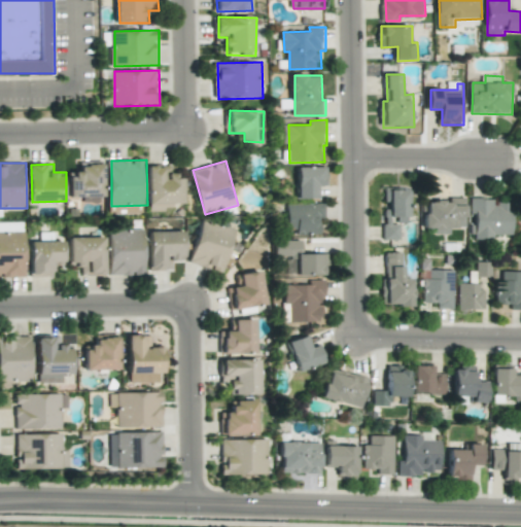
[(106,164),(82,165),(82,172),(71,172),(72,198),(87,197),(87,201),(108,201),(106,164)]
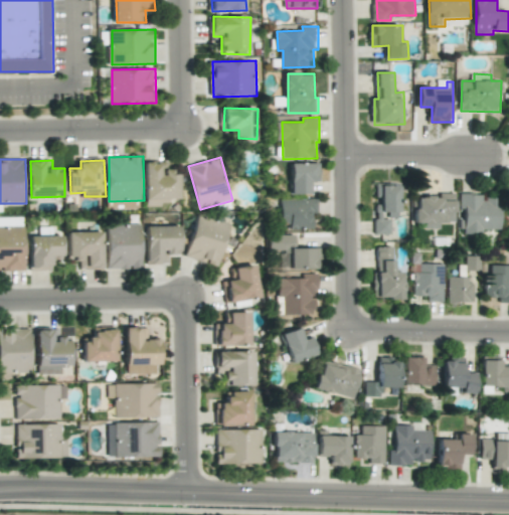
[(147,163),(147,199),(182,198),(182,174),(173,174),(173,162),(147,163)]
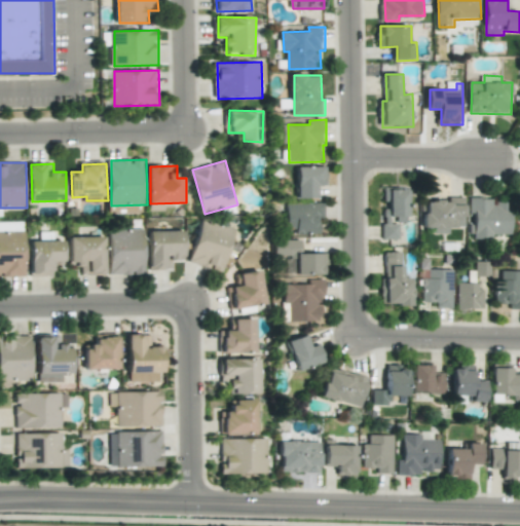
[(300,198),(322,198),(321,185),(330,185),(329,166),(299,166),(300,198)]
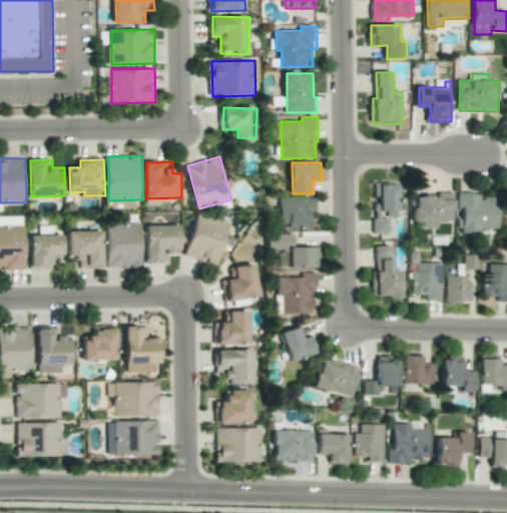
[(392,234),(392,217),(402,217),(402,184),(378,184),(378,196),(383,196),(383,203),(377,203),(377,234),(392,234)]
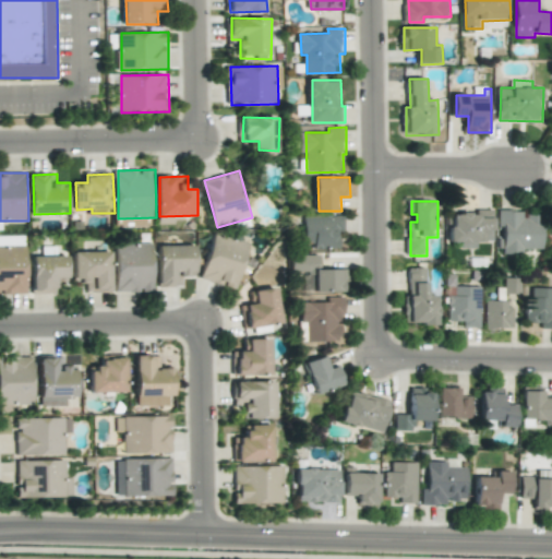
[(452,241),(464,242),(464,249),(481,249),(481,241),(498,241),(498,210),(480,210),(480,214),(453,214),(452,241)]
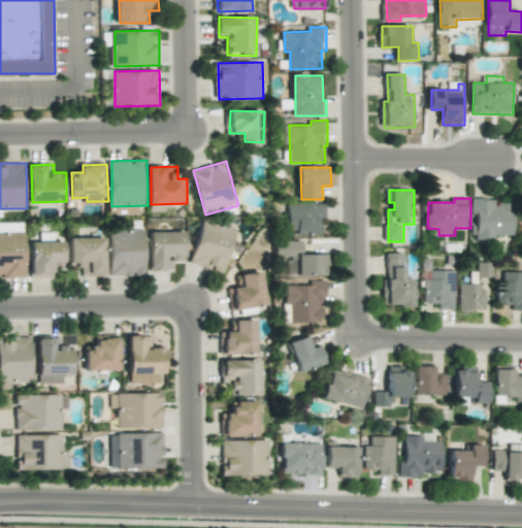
[(498,235),(517,235),(516,203),(498,203),(498,199),(476,199),(477,240),(498,240),(498,235)]
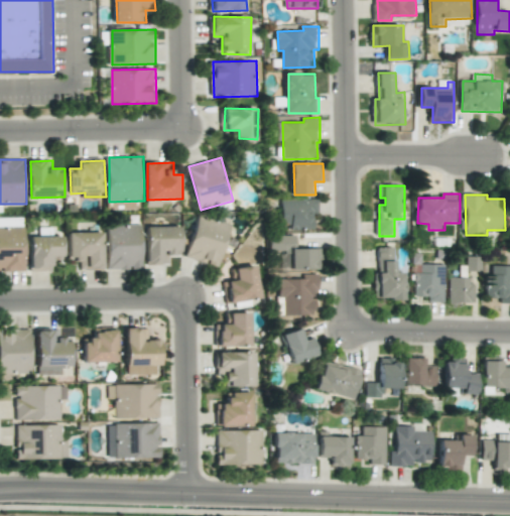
[(283,200),(284,225),(293,225),(293,231),(316,230),(316,214),(322,214),(322,199),(283,200)]
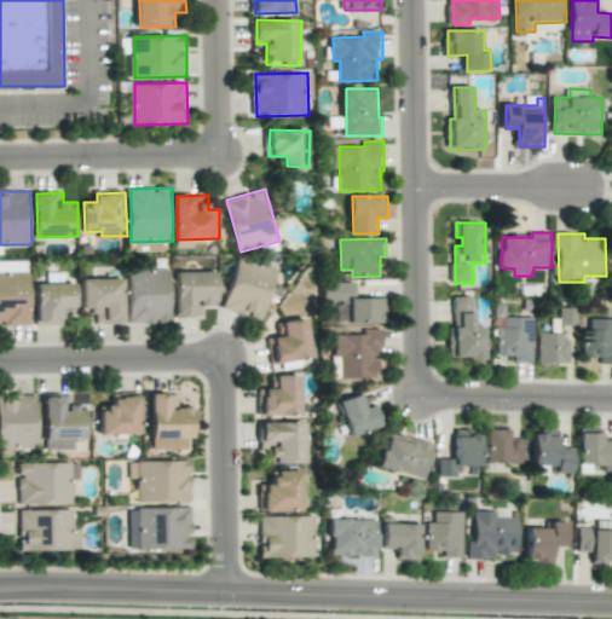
[(226,310),(266,320),(281,268),(241,258),(226,310)]
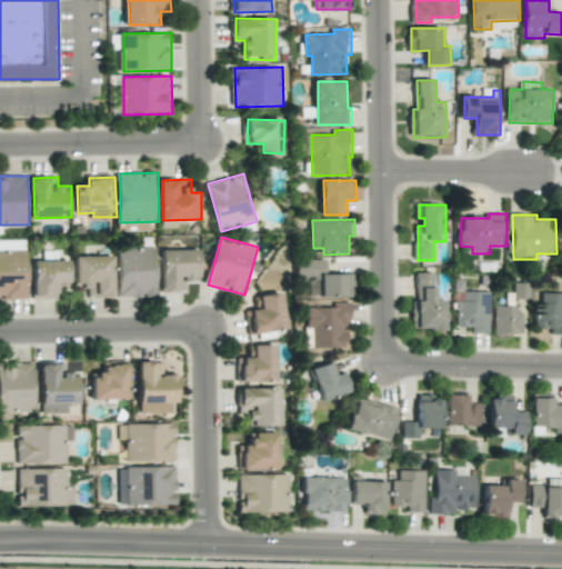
[(0,249),(28,249),(28,240),(0,240),(0,249)]
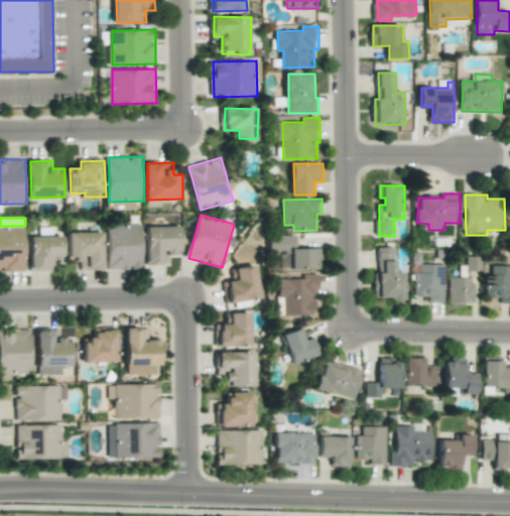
[(144,269),(144,225),(109,225),(110,270),(144,269)]
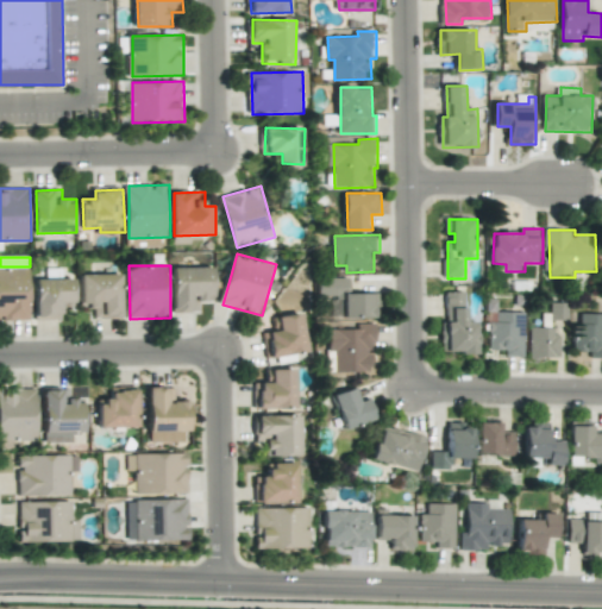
[(217,267),(175,268),(176,313),(202,312),(202,301),(217,301),(217,267)]
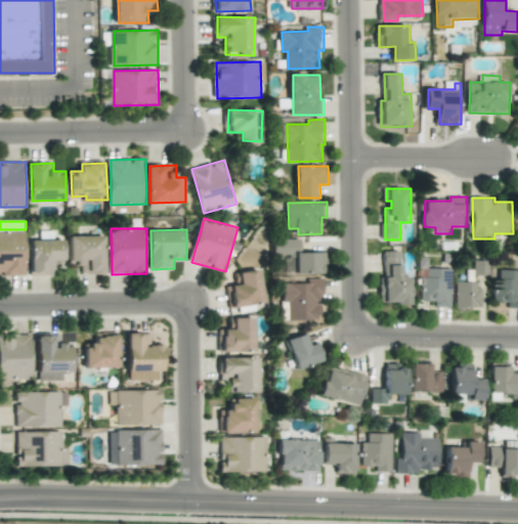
[(28,230),(0,230),(0,274),(29,274),(28,230)]
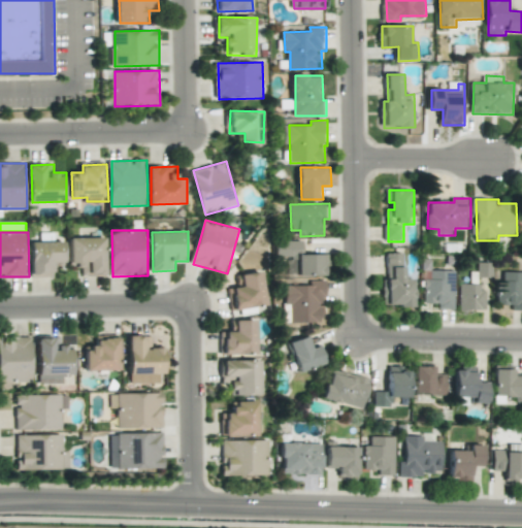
[(72,238),(72,267),(86,266),(86,276),(108,275),(107,237),(72,238)]
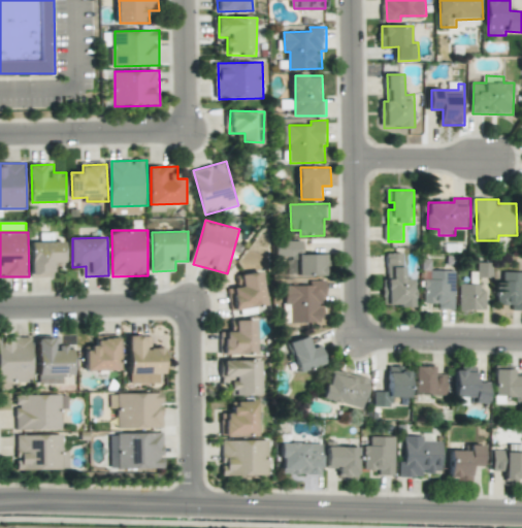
[(33,242),(34,277),(56,277),(55,262),(67,262),(67,241),(33,242)]
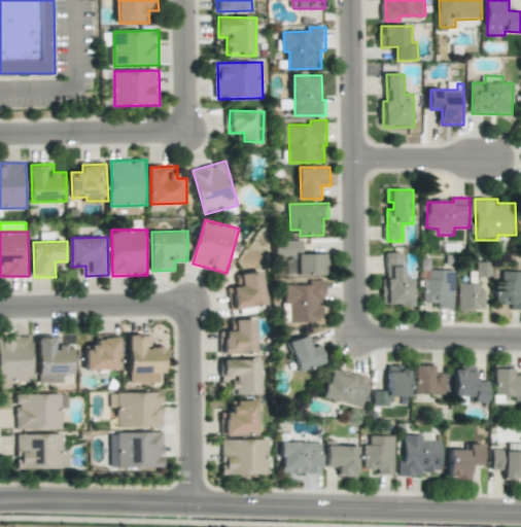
[(299,276),(331,275),(331,253),(306,254),(306,241),(279,241),(279,256),(298,256),(299,276)]
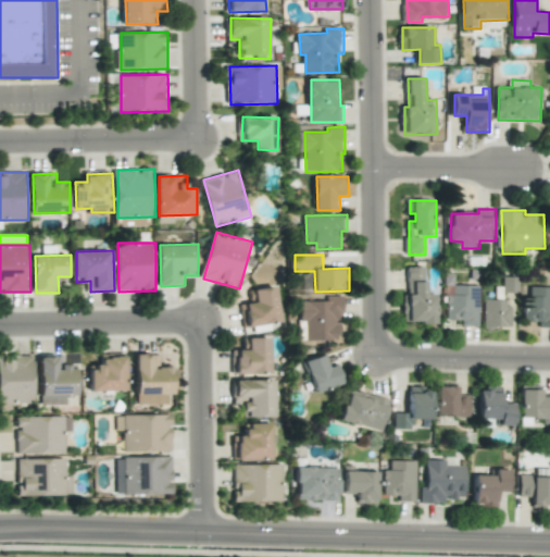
[(429,295),(429,267),(411,268),(411,295),(407,295),(407,323),(440,322),(439,294),(429,295)]
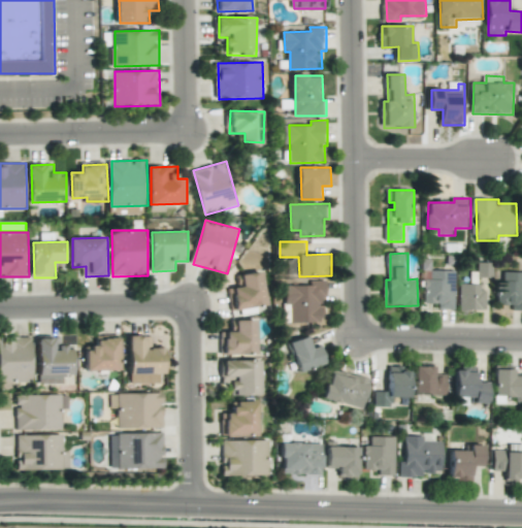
[(459,270),(426,269),(425,303),(442,304),(442,309),(458,309),(459,270)]
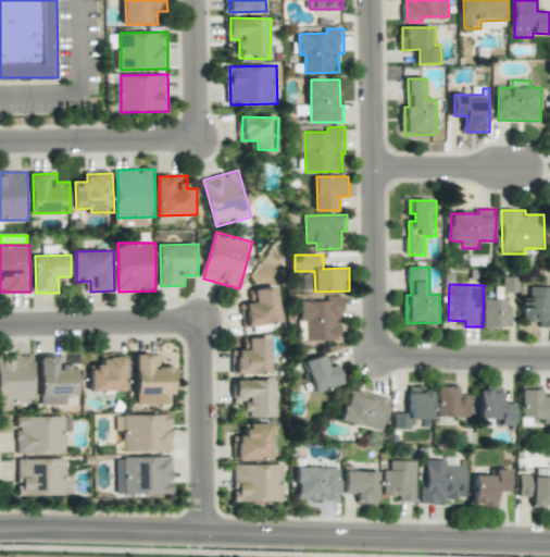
[(284,321),(278,286),(257,289),(259,302),(244,304),(247,326),(284,321)]
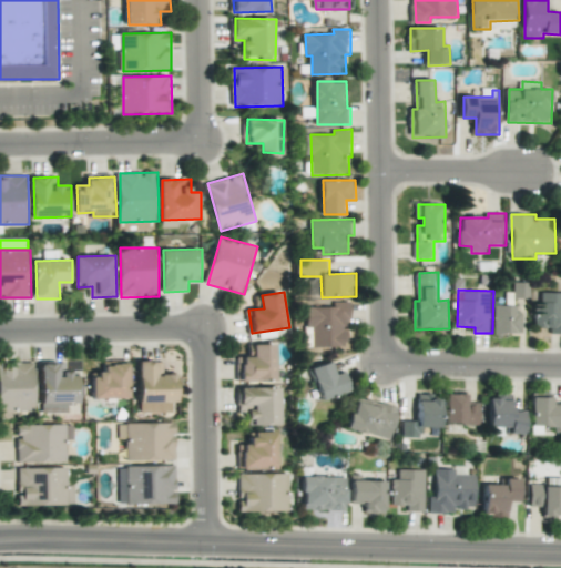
[(553,334),(560,334),(560,292),(538,292),(537,327),(553,328),(553,334)]
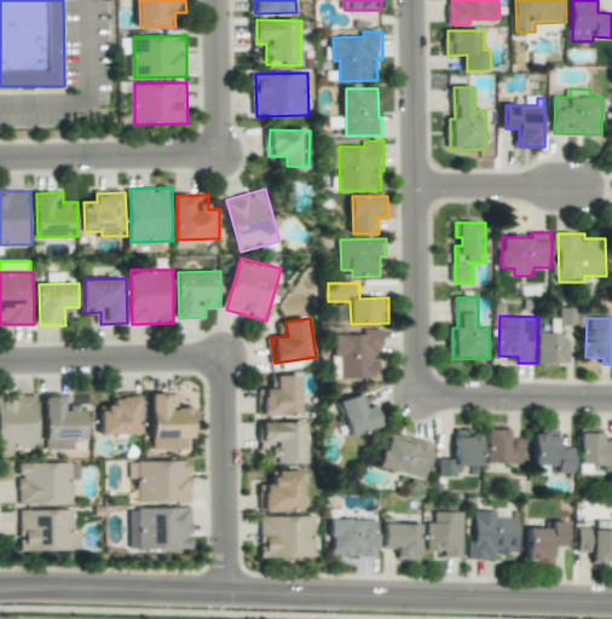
[(345,379),(381,379),(381,352),(386,352),(386,329),(368,329),(368,334),(338,335),(338,357),(345,357),(345,379)]
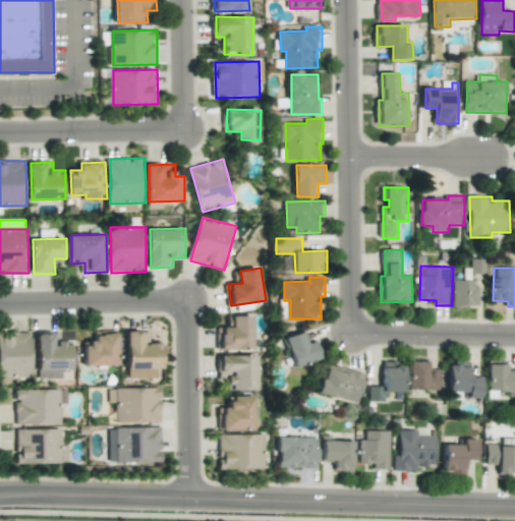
[(480,280),(456,281),(456,306),(480,306),(480,280)]
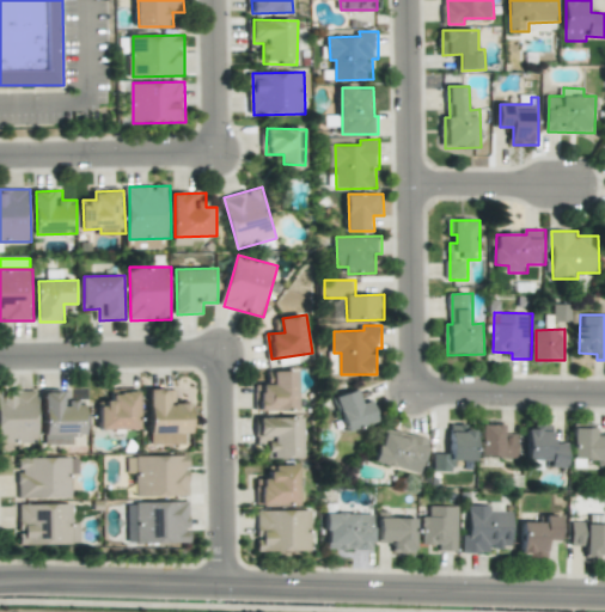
[(260,411),(300,410),(300,371),(276,372),(276,384),(258,385),(260,411)]
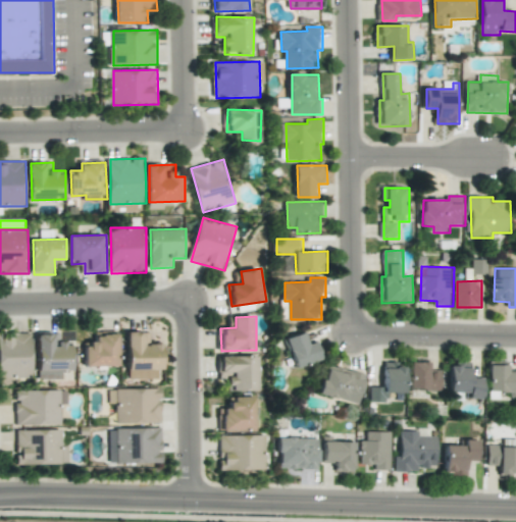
[(321,341),(312,344),(308,331),(288,338),(298,368),(326,359),(321,341)]
